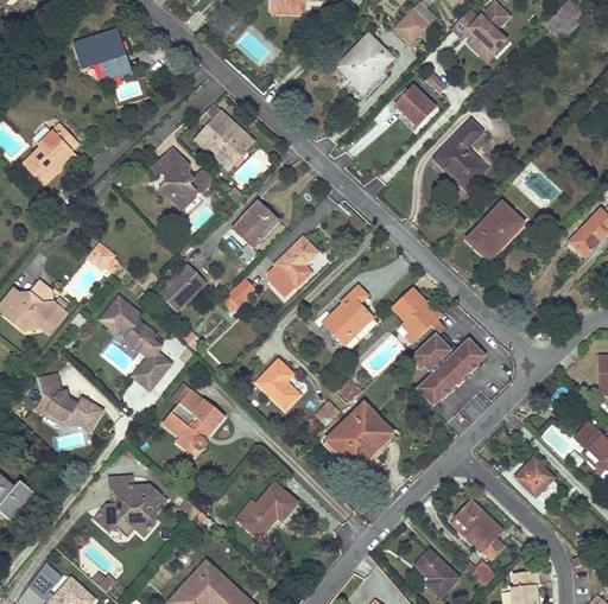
[(273,0),(273,11),(304,12),(304,5),(291,5),(278,4),(278,0),(273,0)]
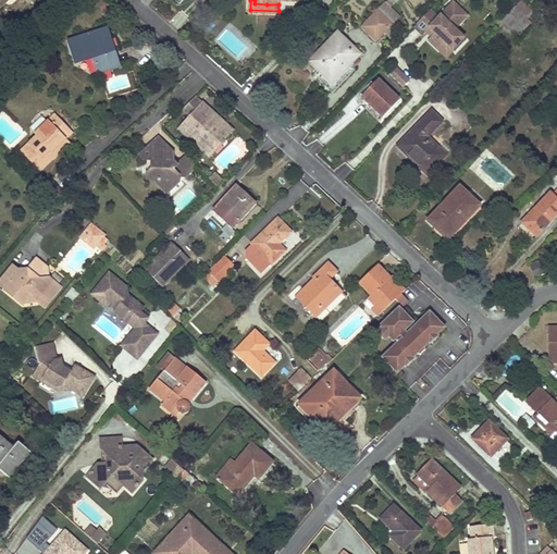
[(361,25),(369,32),(375,38),(384,29),(391,22),(398,14),(384,1),(361,25)]
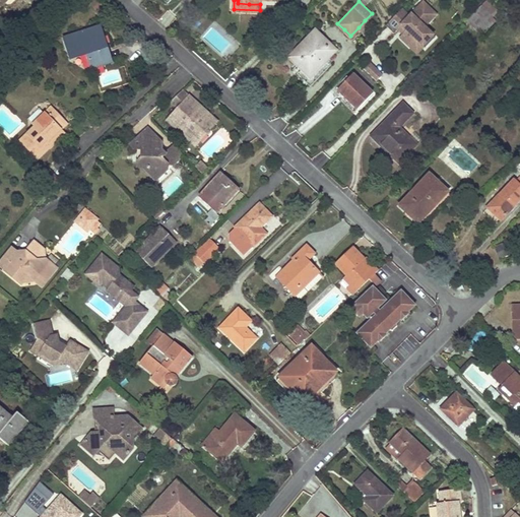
[(439,16),(426,3),(412,17),(401,6),(385,23),(397,35),(405,25),(412,33),(405,40),(412,47),(418,41),(428,49),(438,39),(427,28),(439,16)]
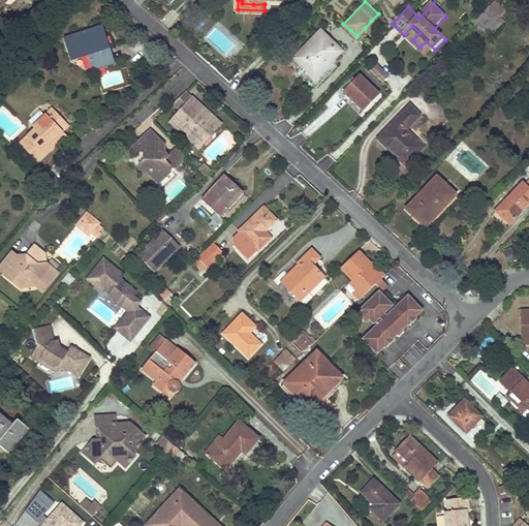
[(474,18),(478,22),(484,26),(498,11),(489,3),(474,18)]
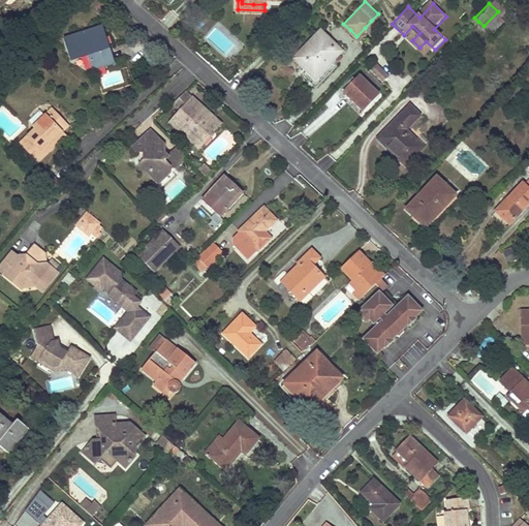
[(369,32),(376,25),(371,21),(365,28),(369,32)]
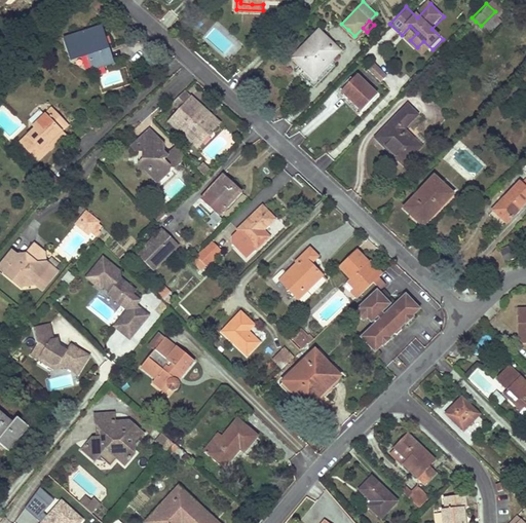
[(87,50),(90,59),(92,67),(112,61),(101,26),(66,36),(72,55),(87,50)]
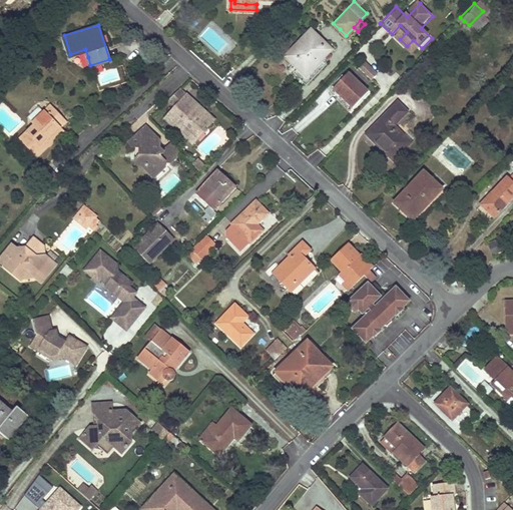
[(291,59),(316,33),(311,28),(286,54),(291,59)]
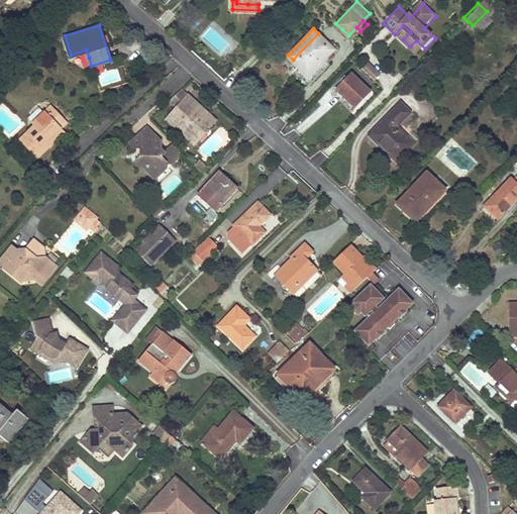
[(293,60),(298,65),(308,75),(333,48),(318,33),(293,60)]
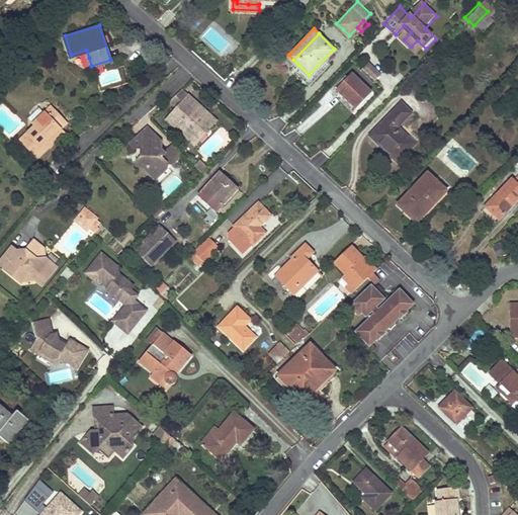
[(369,60),(362,67),(374,78),(381,71),(369,60)]
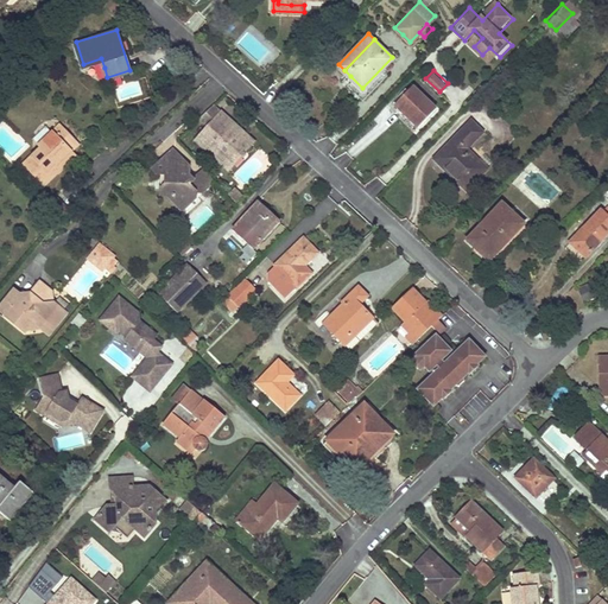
[(412,84),(403,93),(394,102),(418,125),(435,107),(412,84)]
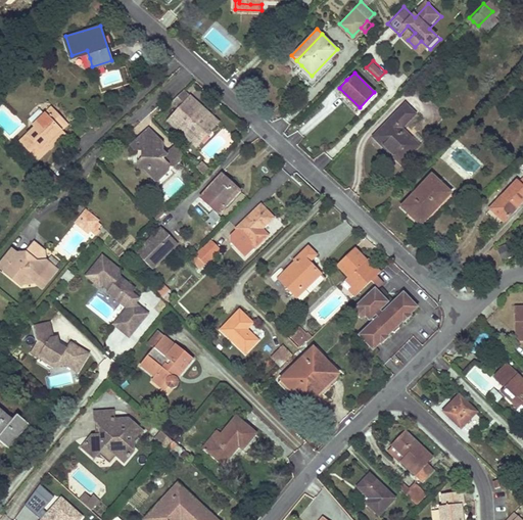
[(204,107),(184,88),(173,99),(179,105),(168,117),(193,141),(197,135),(201,139),(207,133),(208,135),(211,132),(210,130),(215,124),(205,115),(202,119),(198,114),(204,107)]
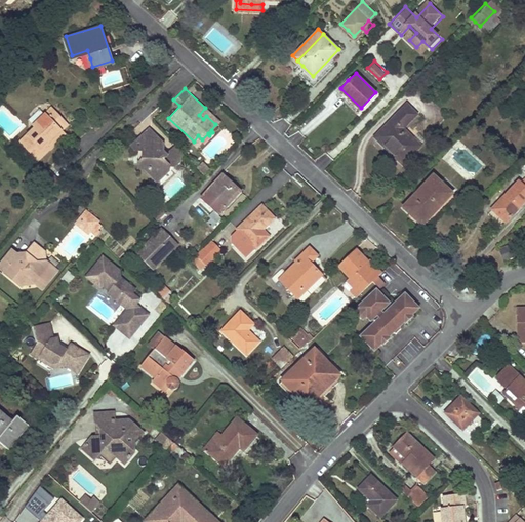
[(402,162),(411,153),(420,144),(402,127),(416,112),(407,103),(375,135),(402,162)]
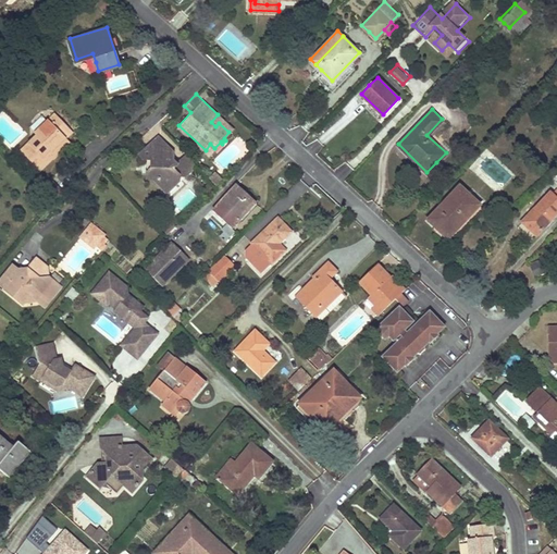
[(35,131),(36,133),(37,134),(22,149),(39,168),(69,139),(65,135),(72,128),(54,112),(35,131)]
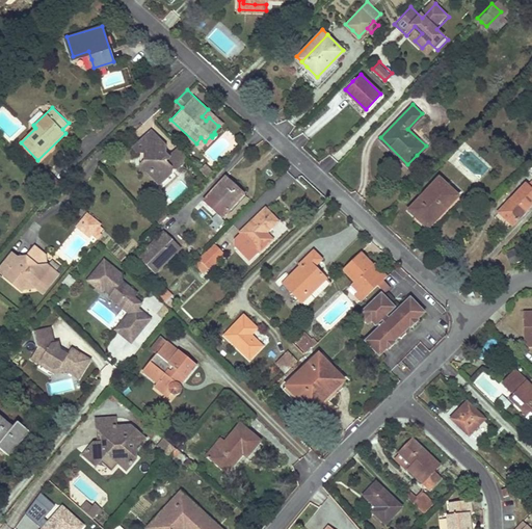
[(222,123),(208,109),(202,116),(206,121),(209,117),(218,126),(222,123)]
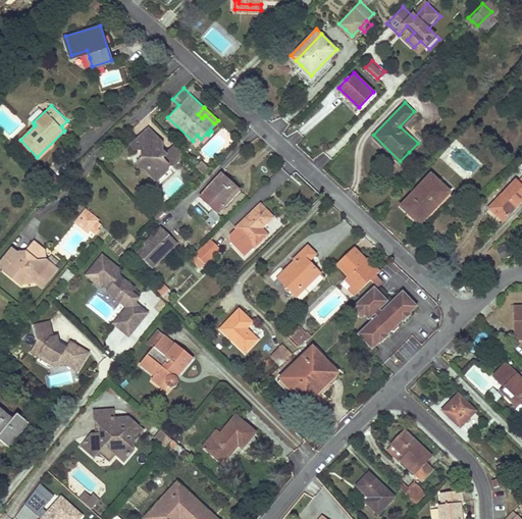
[(162,141),(148,126),(129,144),(134,148),(138,148),(142,148),(142,157),(138,160),(137,168),(144,168),(150,168),(156,173),(165,163),(173,164),(175,162),(166,151),(162,148),(162,141)]
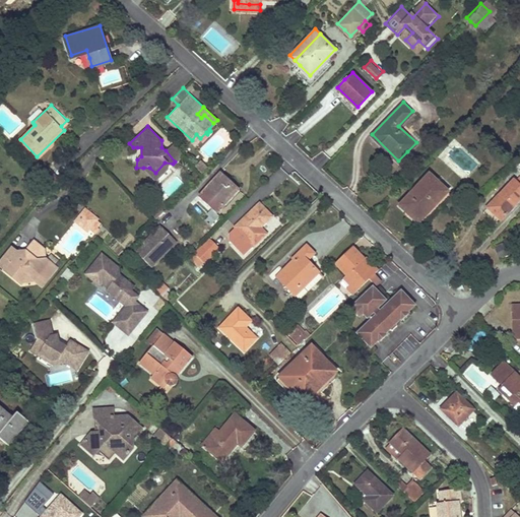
[(200,138),(196,134),(192,140),(196,143),(200,138)]
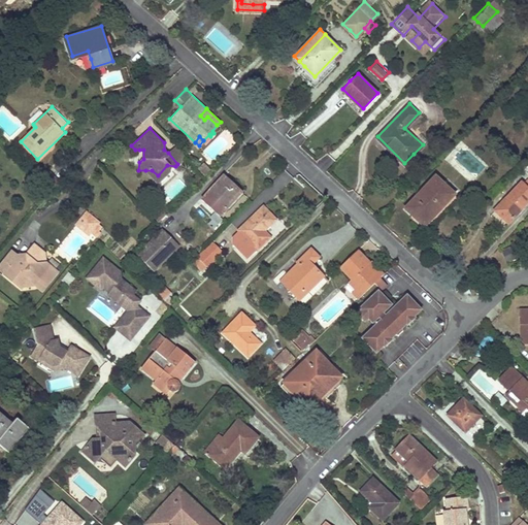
[(186,155),(176,144),(168,153),(177,164),(186,155)]
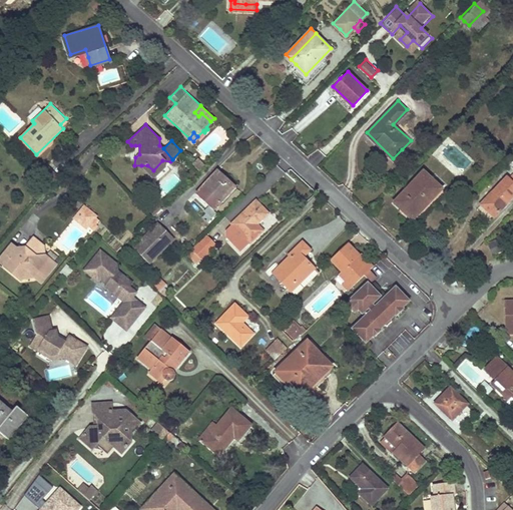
[(205,162),(198,154),(193,159),(200,167),(205,162)]
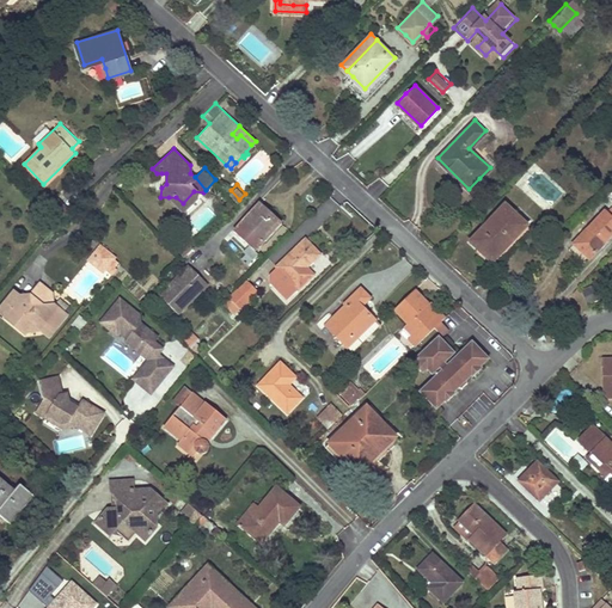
[(176,197),(169,197),(182,212),(203,192),(194,191),(183,203),(176,197)]
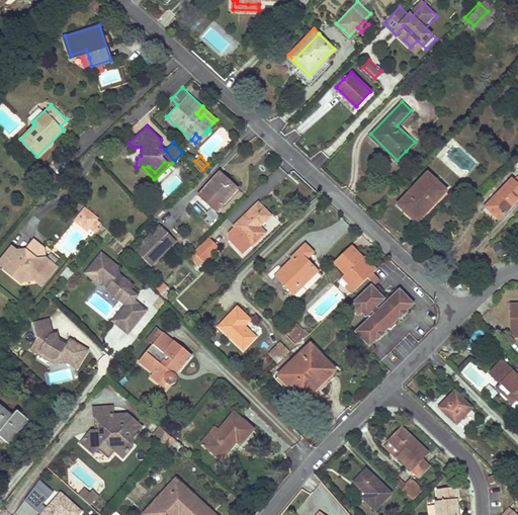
[(58,177),(47,165),(36,174),(49,186),(58,177)]
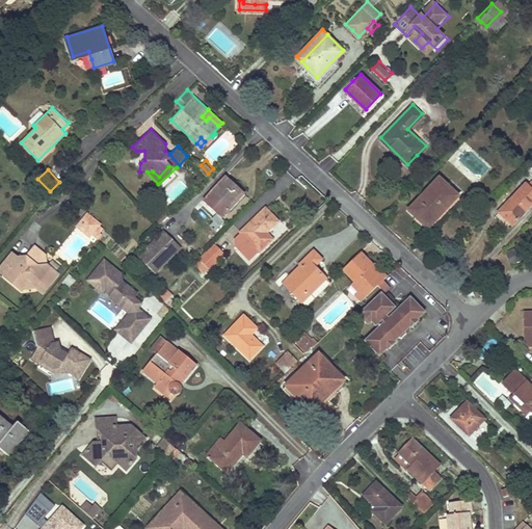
[(233,180),(225,174),(200,200),(217,217),(245,188),(235,178),(233,180)]
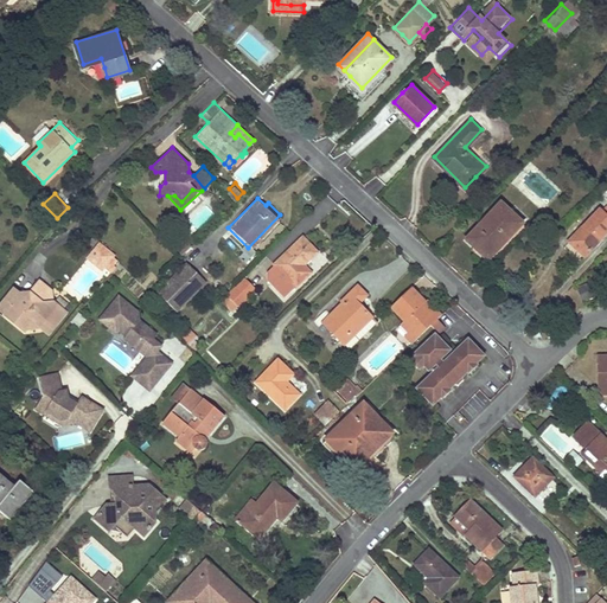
[(466,237),(477,248),(487,258),(522,220),(500,200),(466,237)]
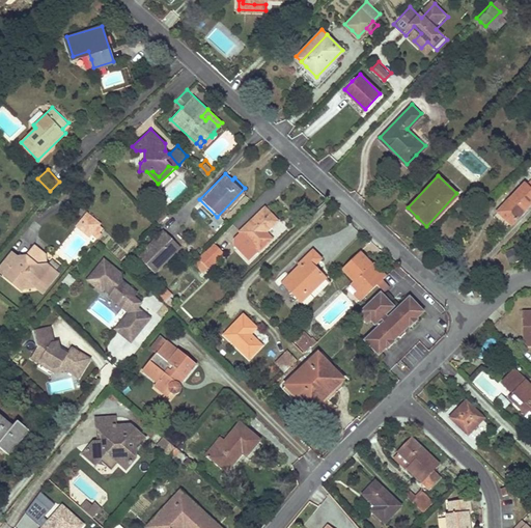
[(530,201),(530,181),(528,185),(525,182),(498,210),(511,222),(530,201)]
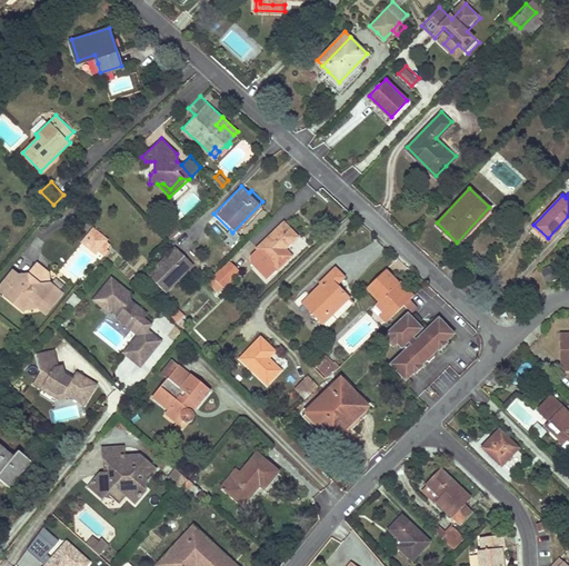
[(46,199),(40,205),(45,209),(50,204),(46,199)]
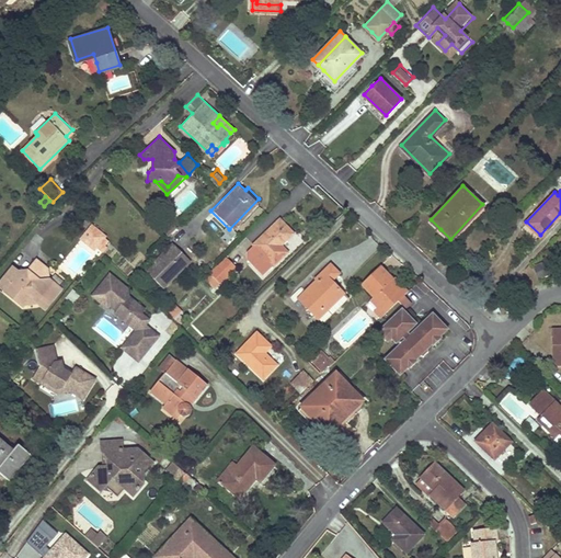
[(455,242),(487,208),(482,204),(450,239),(455,242)]
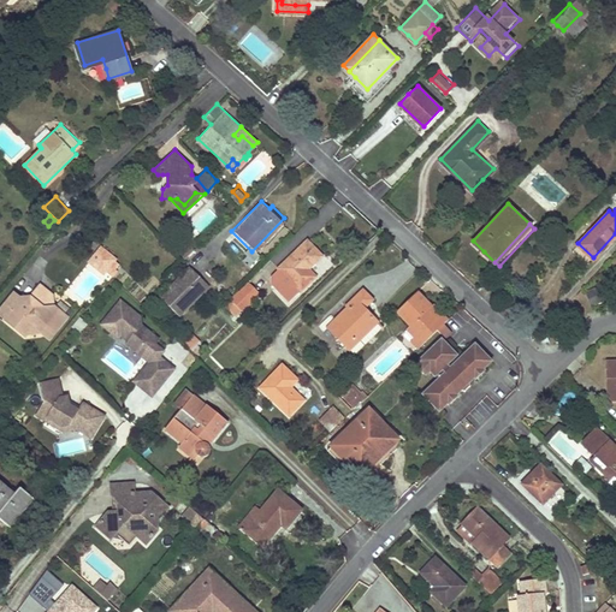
[(315,274),(311,269),(306,265),(309,261),(312,262),(321,253),(308,238),(279,266),(289,275),(279,285),(278,285),(290,298),(301,287),(315,274)]
